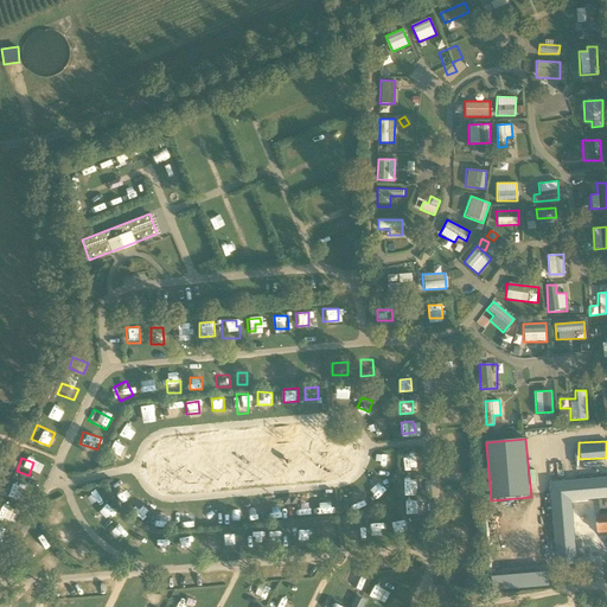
[(402,471),(413,470),(411,460),(401,460),(402,471)]
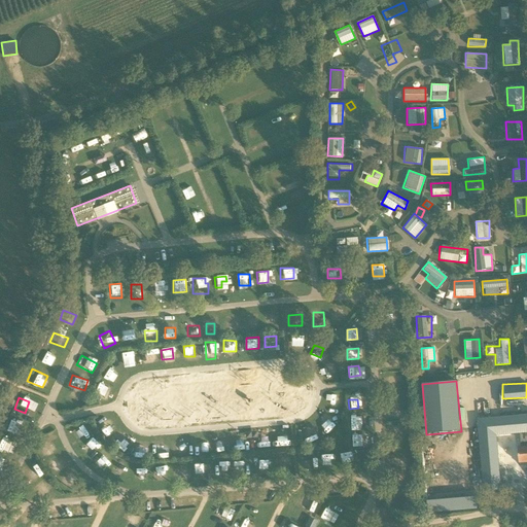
[(26,412),(31,415),(35,406),(30,402),(26,412)]
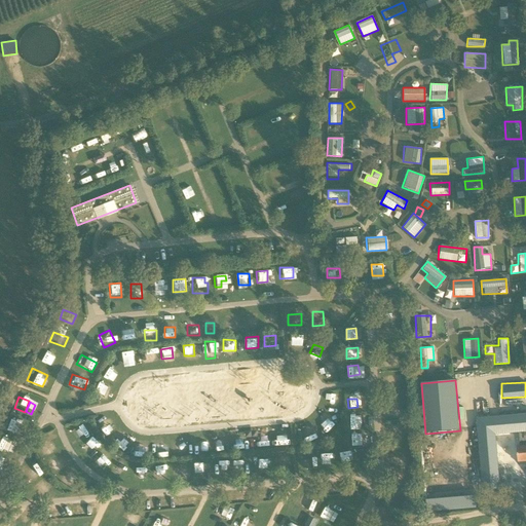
[(525,414),(478,419),(484,489),(499,488),(495,434),(519,431),(521,446),(517,446),(518,458),(518,460),(525,459),(525,414)]
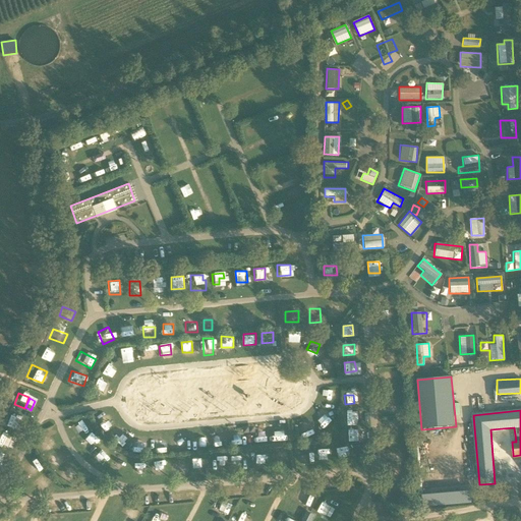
[(347,412),(347,422),(356,422),(356,412),(347,412)]
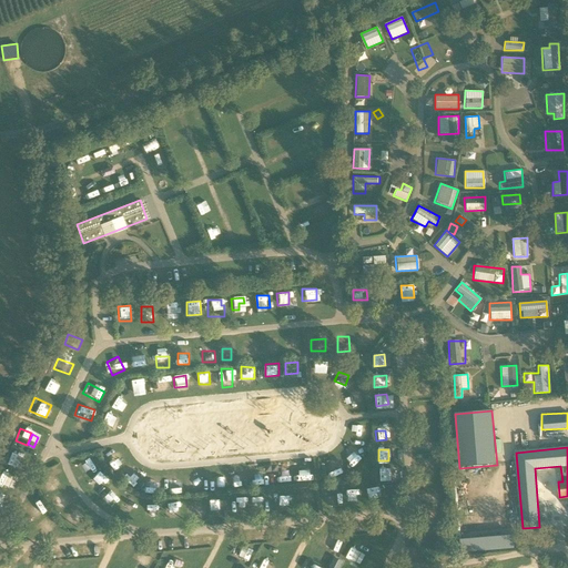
[(127,469),(119,478),(127,485),(134,476),(127,469)]
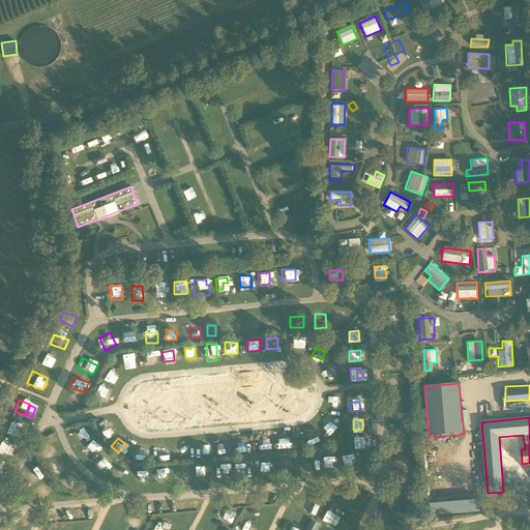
[(218,453),(230,452),(229,442),(218,442),(218,453)]
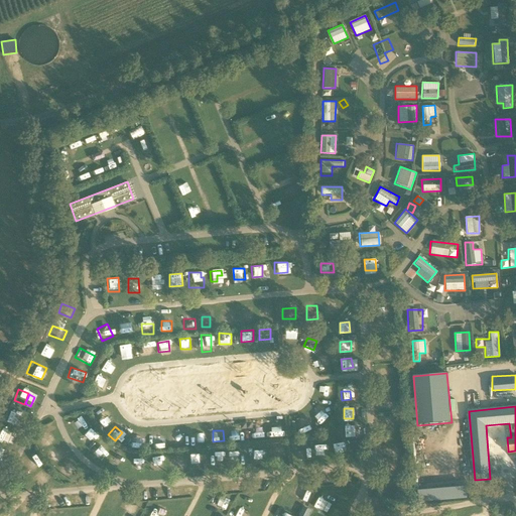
[(171,445),(182,446),(182,435),(172,435),(171,445)]
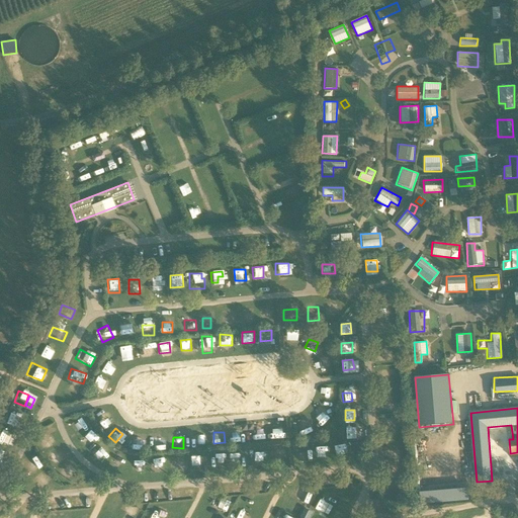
[(41,450),(51,446),(47,438),(37,442),(41,450)]
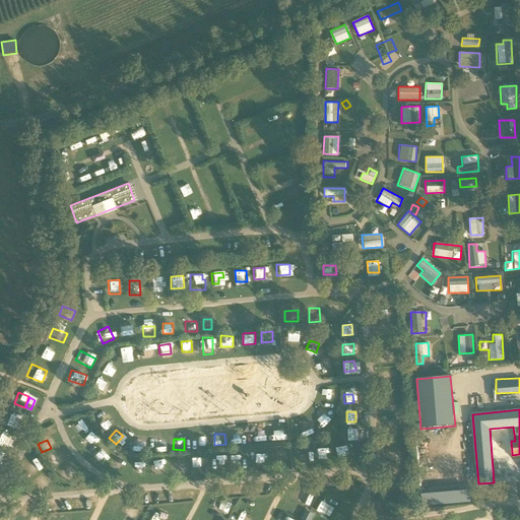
[(298,450),(298,459),(311,459),(310,449),(298,450)]
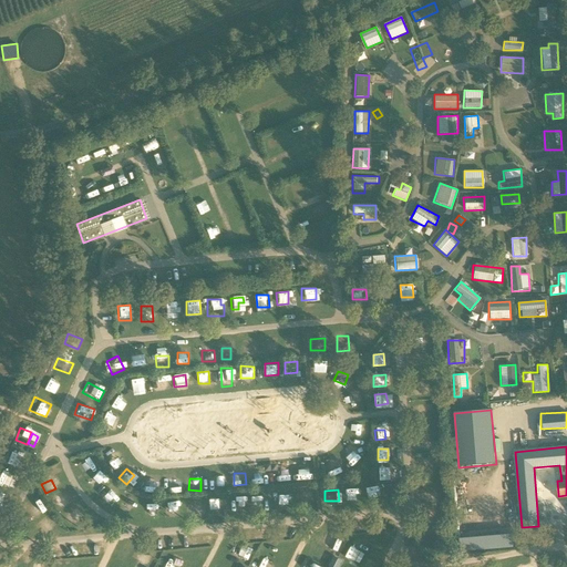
[(60,494),(49,501),(55,512),(66,505),(60,494)]
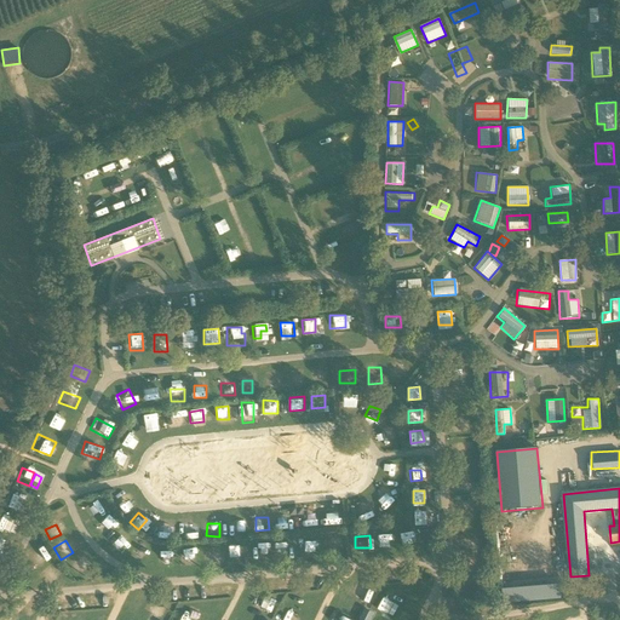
[(137,541),(131,547),(144,560),(150,552),(137,541)]
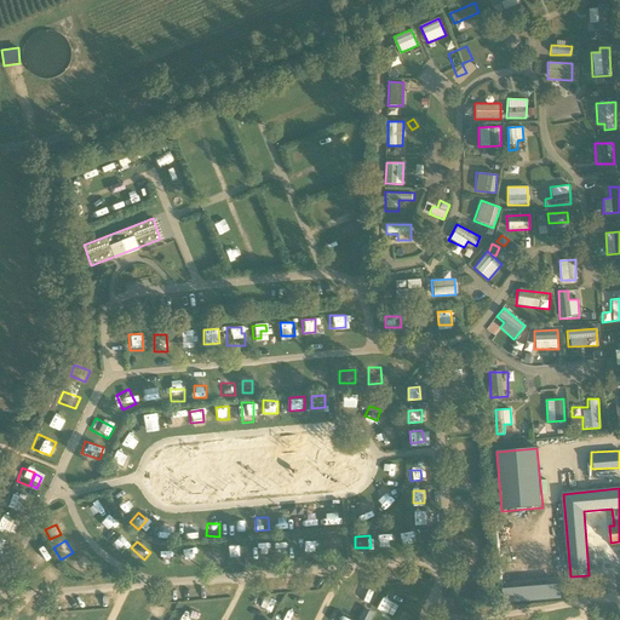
[(253,555),(265,555),(265,543),(252,543),(253,555)]
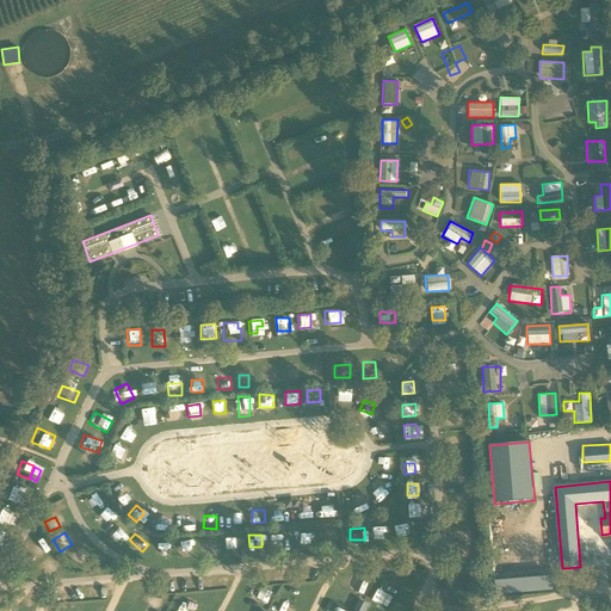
[(41,537),(26,548),(37,561),(51,550),(41,537)]
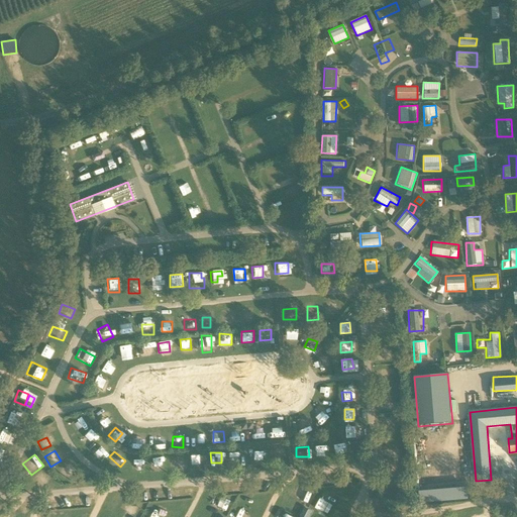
[(202,464),(202,454),(190,455),(191,466),(202,464)]
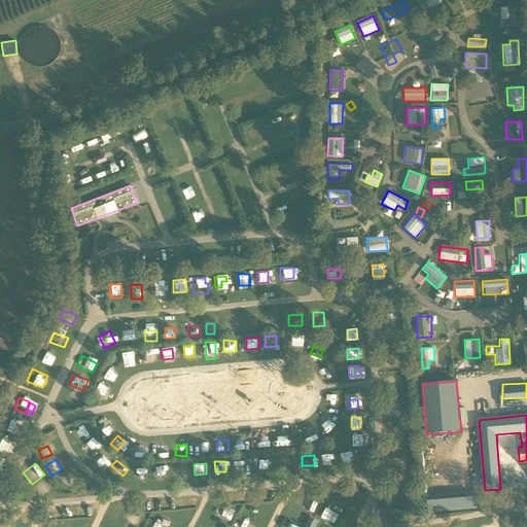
[(130,475),(140,477),(141,467),(131,465),(130,475)]
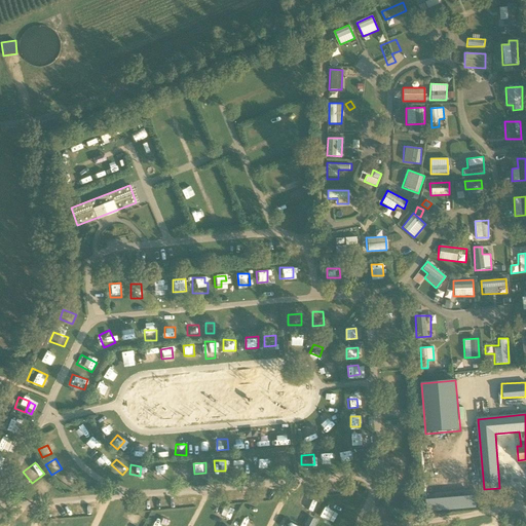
[(185,475),(185,465),(173,465),(173,474),(185,475)]
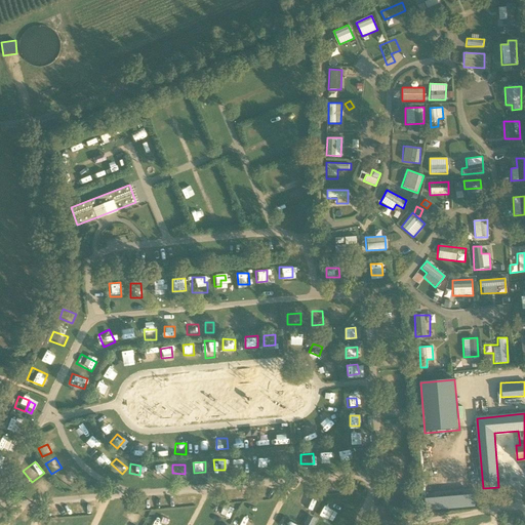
[(151,467),(151,477),(163,477),(162,466),(151,467)]
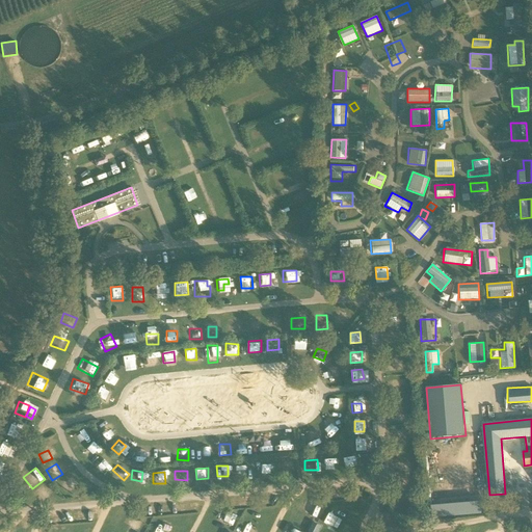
[(59,483),(65,494),(74,487),(68,478),(59,483)]
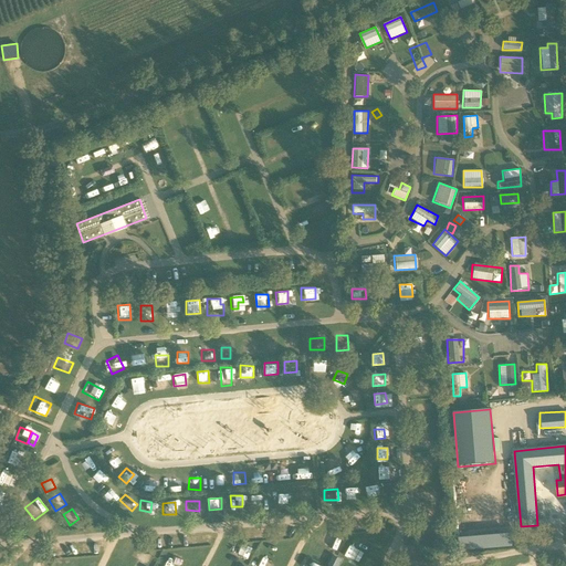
[(43,530),(53,524),(48,515),(39,522),(43,530)]
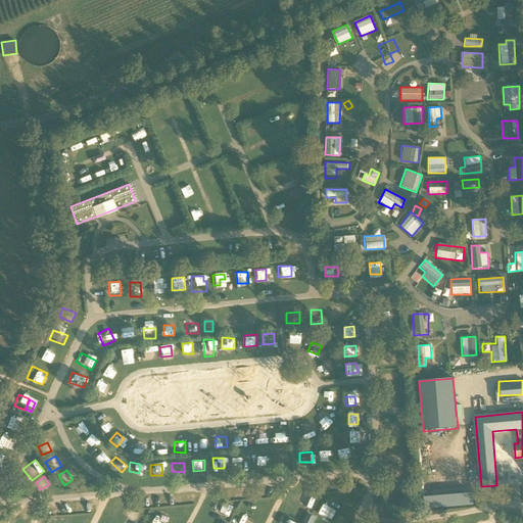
[(422,508),(471,506),(471,492),(422,495),(422,508)]
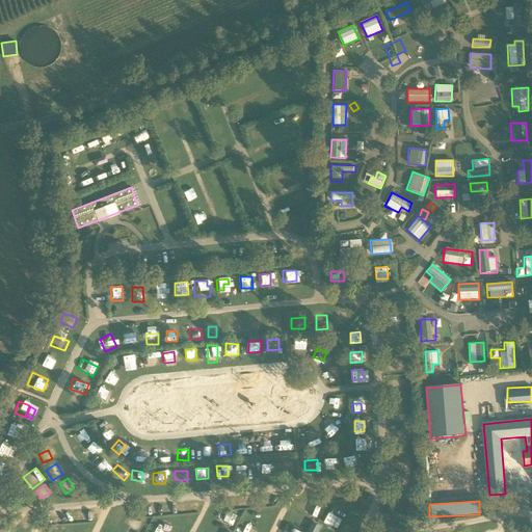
[(312,504),(308,513),(317,517),(321,509),(312,504)]
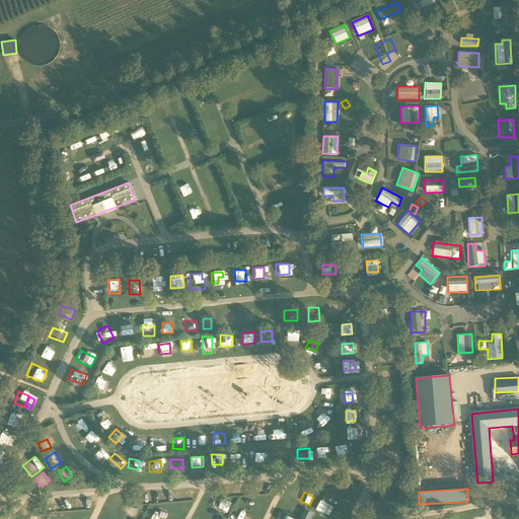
[(222,514),(230,505),(223,498),(215,508),(222,514)]
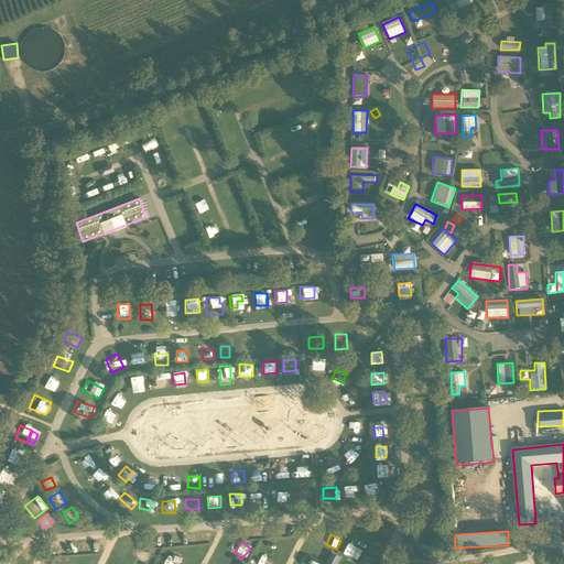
[(344,544),(342,553),(350,555),(354,546),(344,544)]
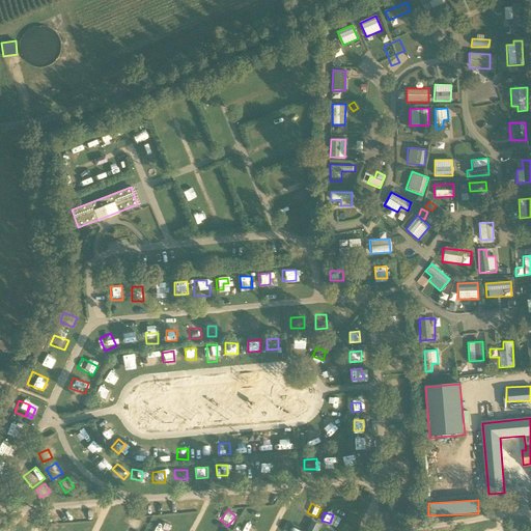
[(134,516),(133,528),(143,528),(144,518),(134,516)]
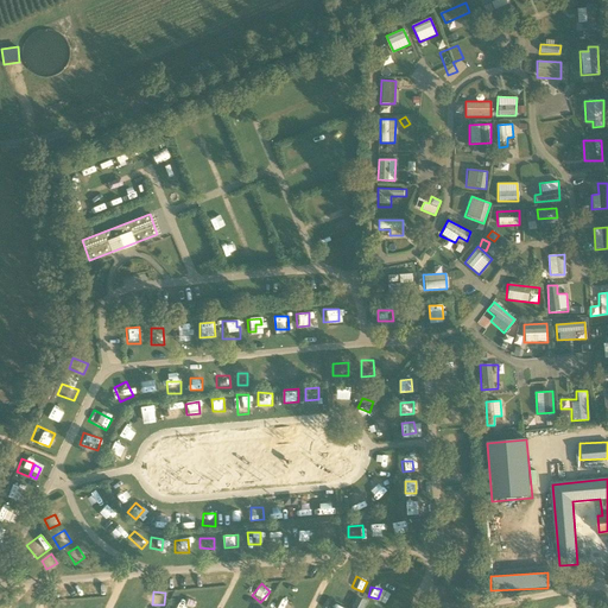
[(270,607),(280,607),(285,597),(273,593),(267,607),(270,607)]
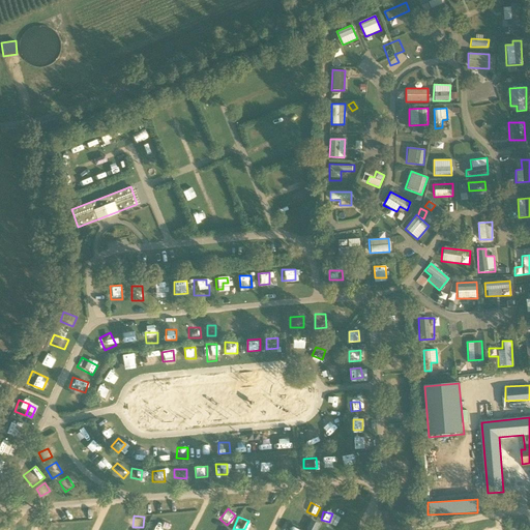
[(310,520),(303,529),(315,529),(318,524),(310,520)]
